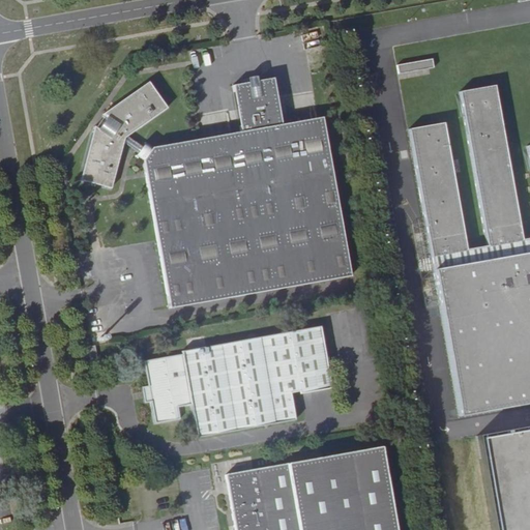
[(432,62),(398,68),(400,77),(434,71),(432,62)]
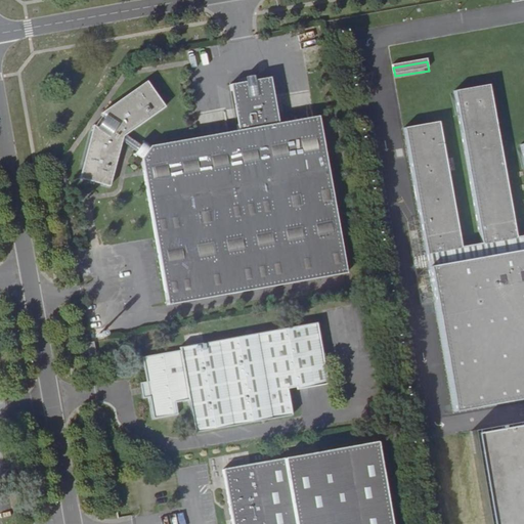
[(143,140),(140,143),(137,148),(134,153),(143,160),(169,305),(348,273),(319,115),(315,116),(316,123),(279,130),(278,122),(270,76),(255,79),(254,74),(244,75),(245,80),(232,82),(239,130),(241,136),(205,142),(204,136),(149,145),(143,140)]
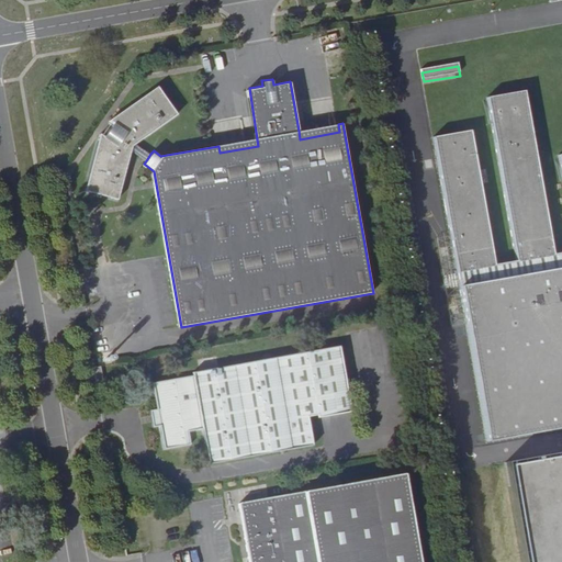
[(132,148),(135,143),(180,117),(163,88),(111,119),(115,122),(105,134),(100,131),(83,187),(116,198),(132,148)]
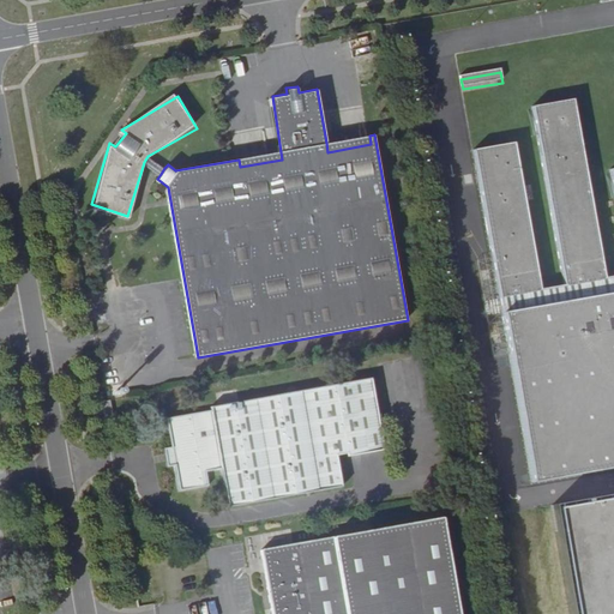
[(563,284),(602,278),(572,107),(534,115),(563,284)]
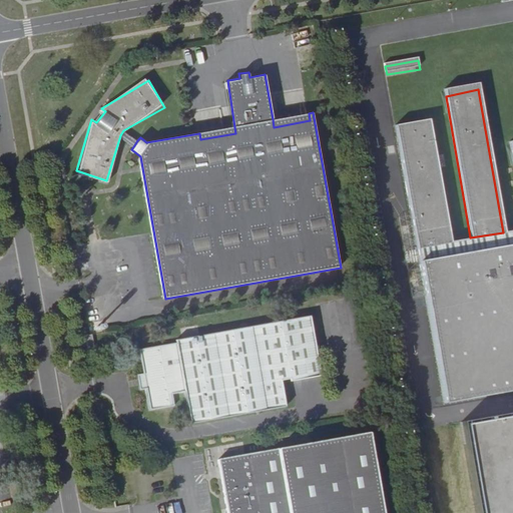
[(310,120),(309,113),(273,119),(274,127),(310,120)]
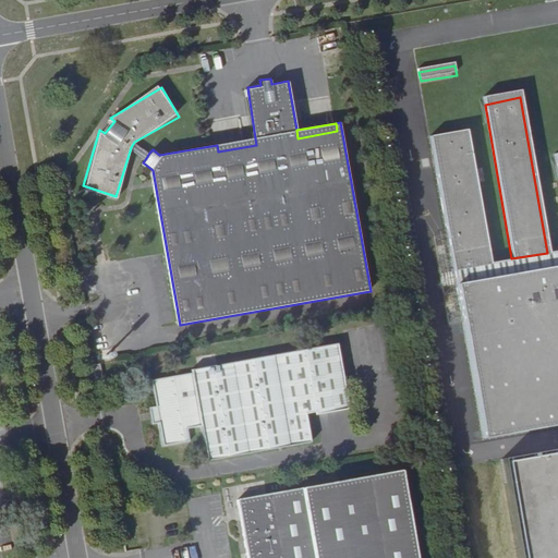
[(255,138),(217,145),(218,152),(256,145),(255,138)]
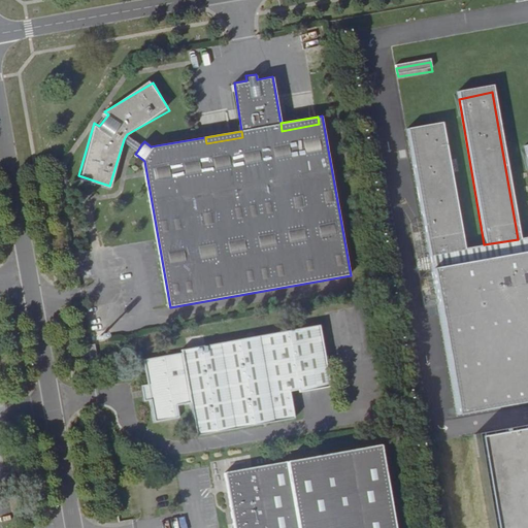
[(428,254),(463,249),(442,131),(407,136),(409,145),(413,163),(422,219),(425,236),(428,254)]
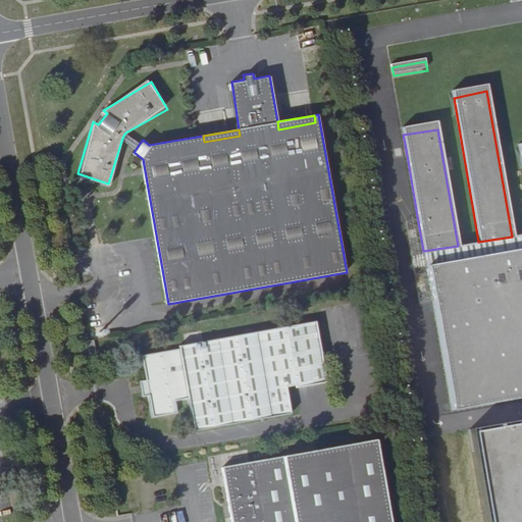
[(140,143),(125,133),(122,138),(137,148),(140,143)]
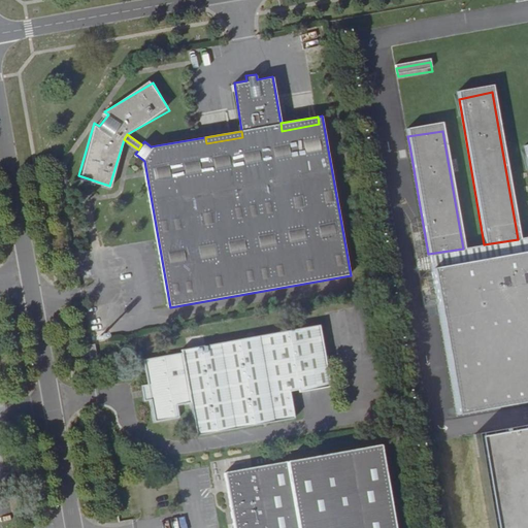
[(413,163),(409,145),(397,147),(399,166),(413,163)]
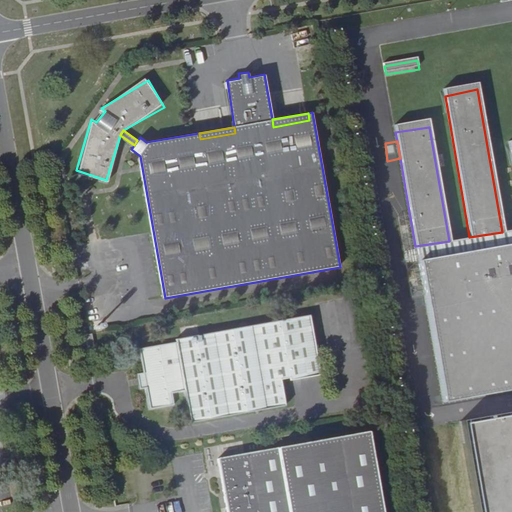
[(400,232),(412,229),(409,212),(397,214),(400,232)]
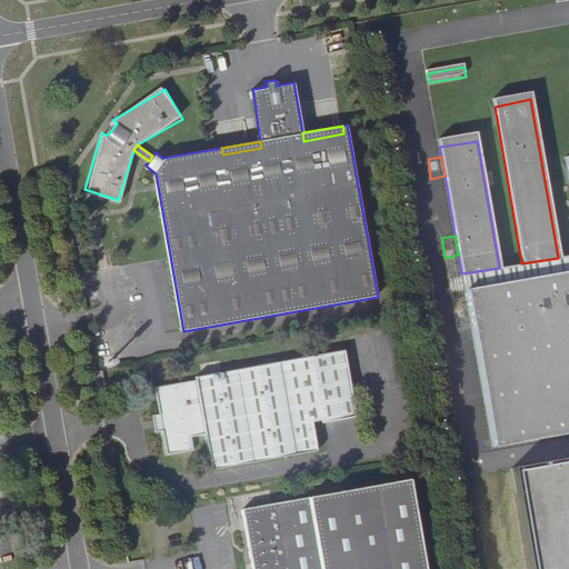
[(568,255),(558,258),(521,263),(499,268),(461,273),(463,286),(568,267),(568,255)]
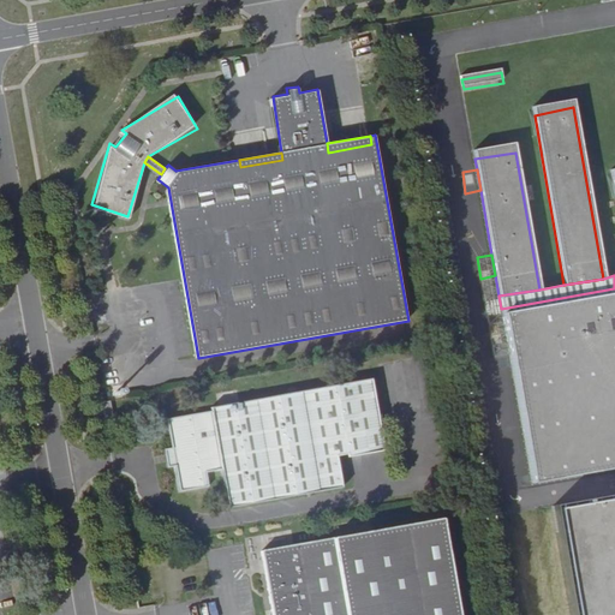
[(531,487),(614,471),(614,288),(501,309),(506,339),(509,359),(531,487)]
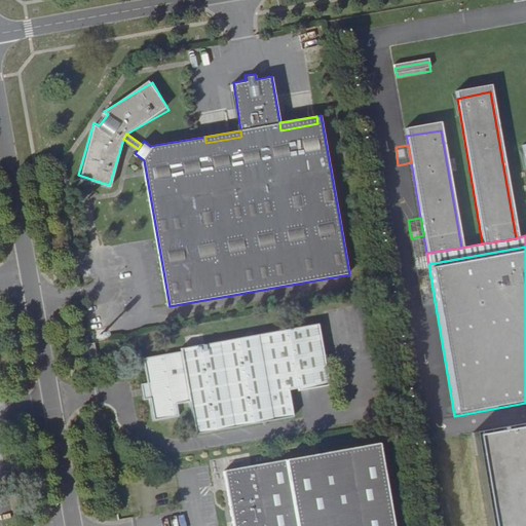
[(436,307),(433,290),(420,292),(423,309),(436,307)]
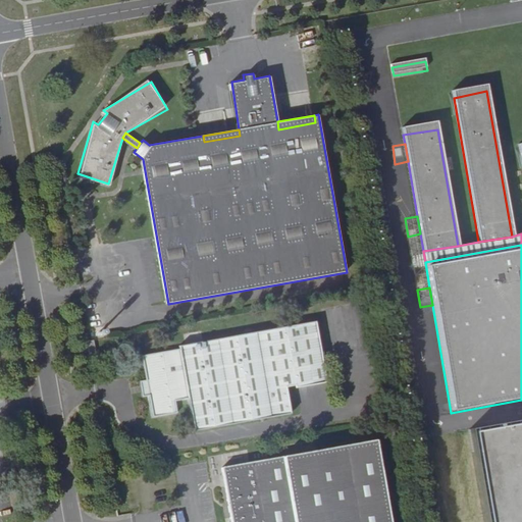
[(334,378),(364,373),(354,315),(179,347),(180,350),(142,357),(146,379),(140,380),(142,396),(149,395),(152,415),(177,411),(175,400),(188,398),(194,431),(328,407),(324,380),(334,378)]
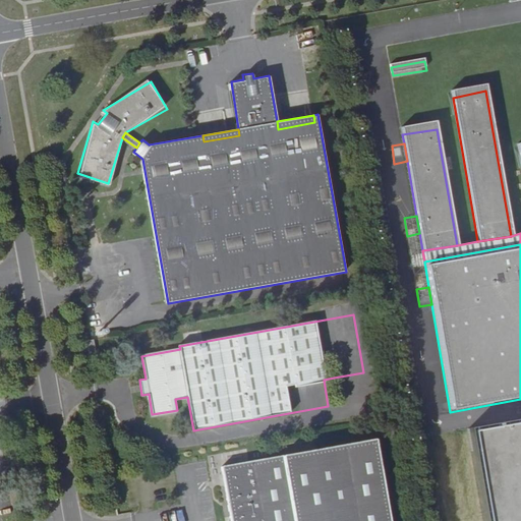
[(363,377),(363,372),(334,378),(335,382),(363,377)]
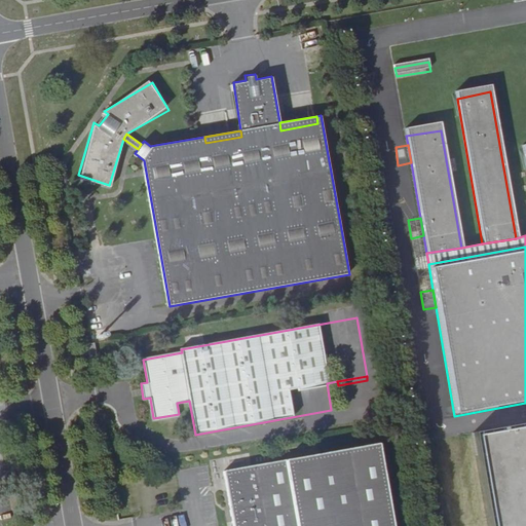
[(525,525),(525,437),(471,447),(485,525),(525,525)]
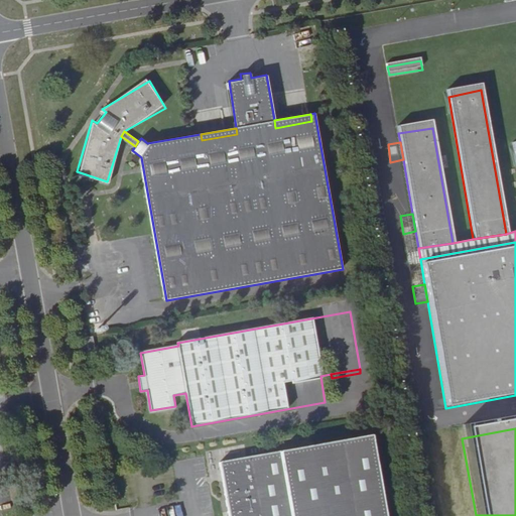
[(219,461),(228,515),(384,515),(370,434),(219,461)]
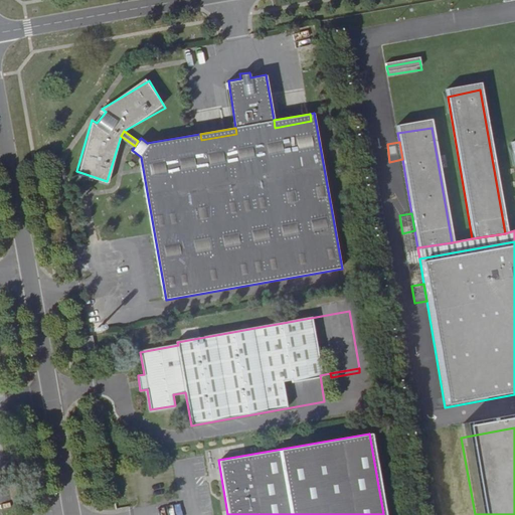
[(213,459),(244,456),(243,447),(205,452),(208,477),(216,476),(213,459)]
